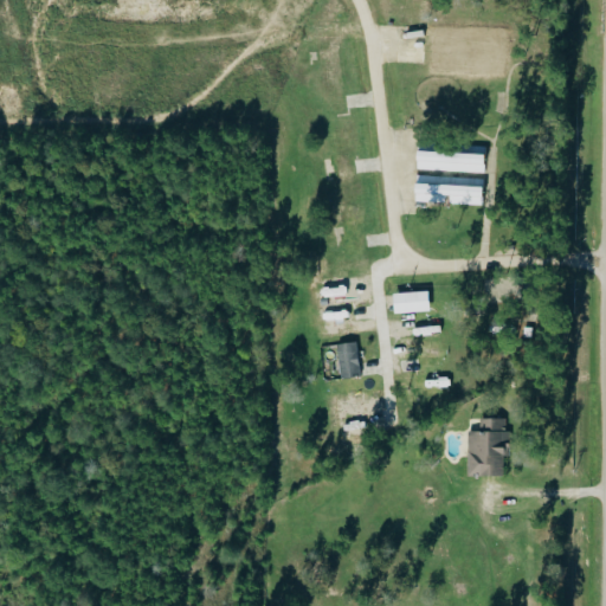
[(416,146),(414,173),(481,176),(482,149),(449,148),(449,155),(445,155),(446,148),(416,146)]
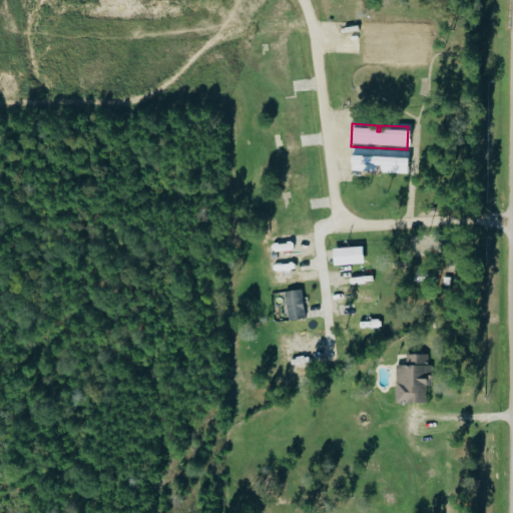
[(349,173),(351,151),(407,154),(406,177),(379,176),(379,175),(378,175),(378,168),(375,168),(375,175),(349,173)]
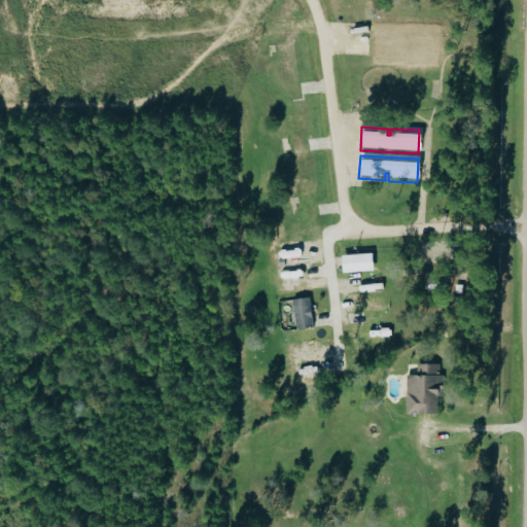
[(345,255),(377,253),(378,272),(346,273),(345,255)]
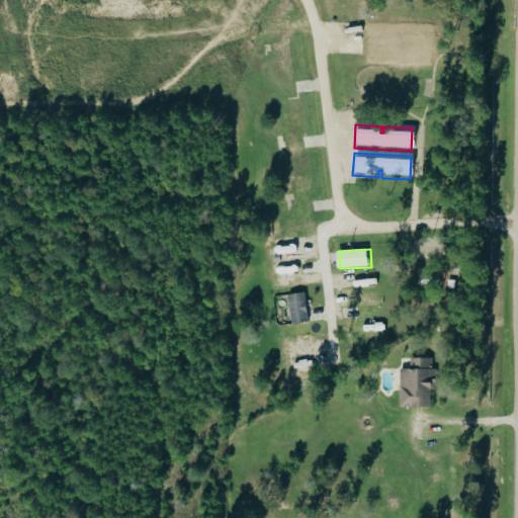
[(289,294),(293,324),(311,322),(307,292),(289,294)]
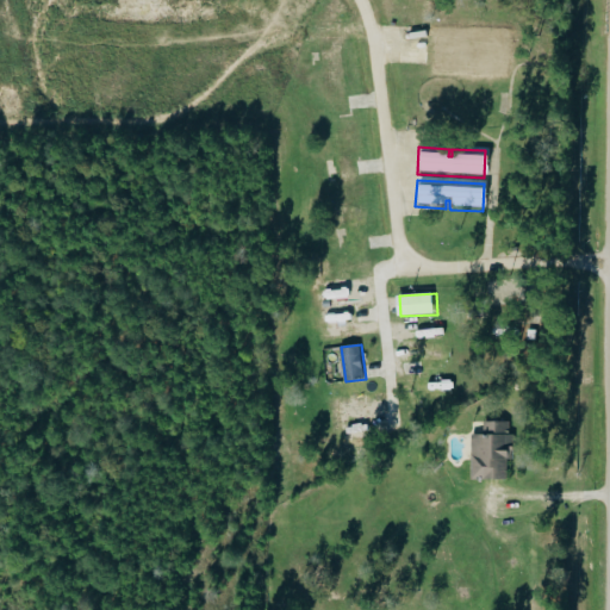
[(474,434),(473,479),(508,480),(509,461),(515,461),(516,422),(486,422),(486,435),(474,434)]
